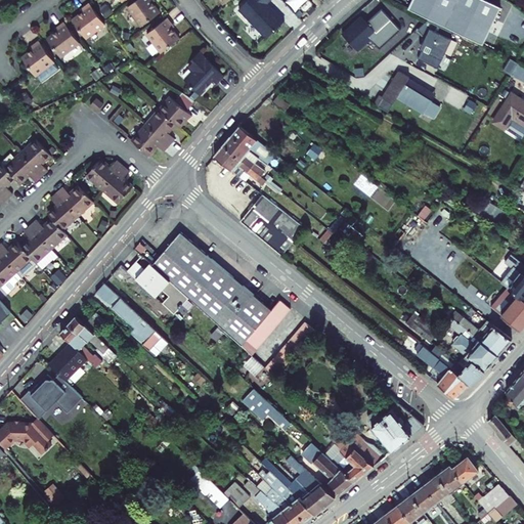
[(150,0),(137,0),(128,7),(142,26),(160,13),(150,0)]
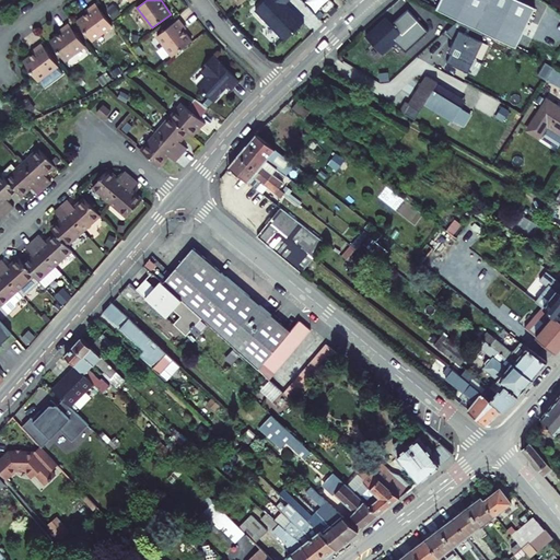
[(286,3),(288,0),(264,0),(255,9),(286,41),(304,22),(295,12),(294,14),(291,11),(292,10),(286,3)]
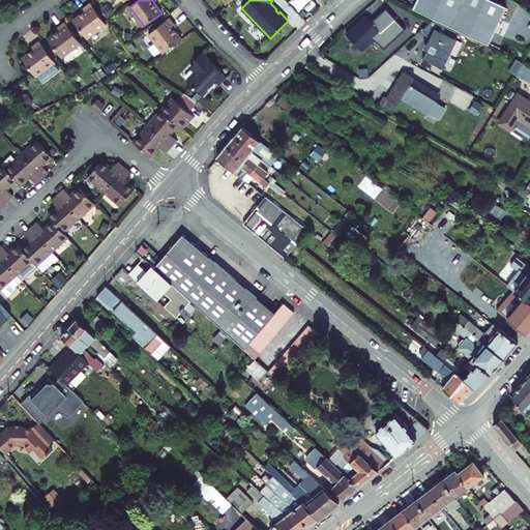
[(292,0),(291,2),(300,12),(304,9),(313,1),(313,0),(292,0)]
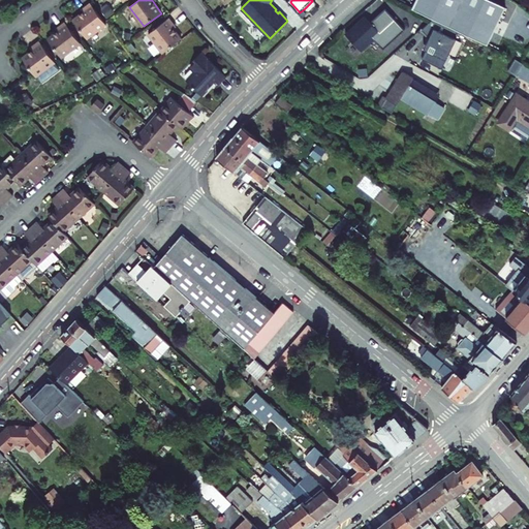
[(489,0),(416,0),(412,9),(433,19),(488,45),(505,7),(489,0)]
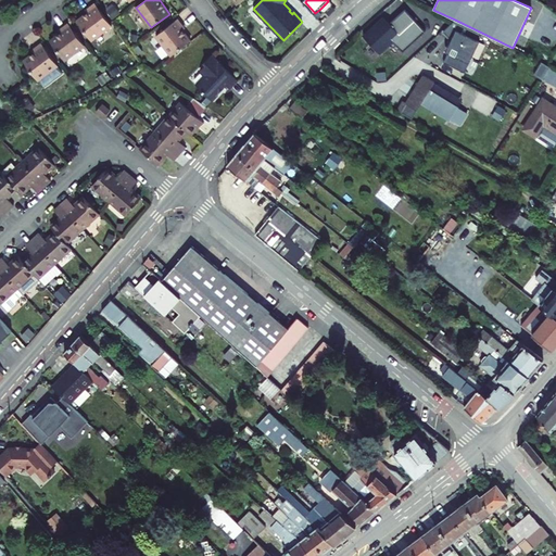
[(328,1),(319,10),(323,13),(325,13),(331,7),(331,4),(328,1)]
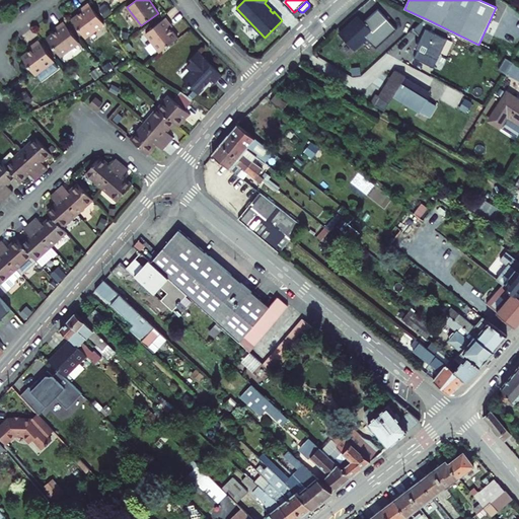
[(103,23),(88,3),(82,8),(84,11),(72,20),(85,38),(103,23)]
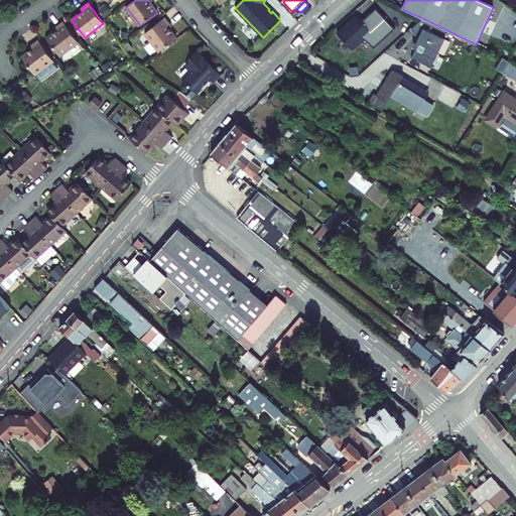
[(356,16),(337,33),(352,49),(364,38),(373,48),(394,30),(376,9),(361,21),(356,16)]
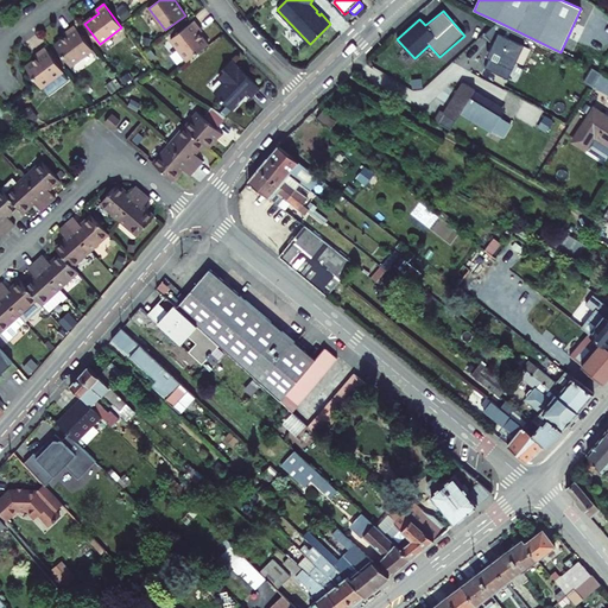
[(188,61),(209,45),(197,30),(200,29),(194,20),(170,39),(188,61)]
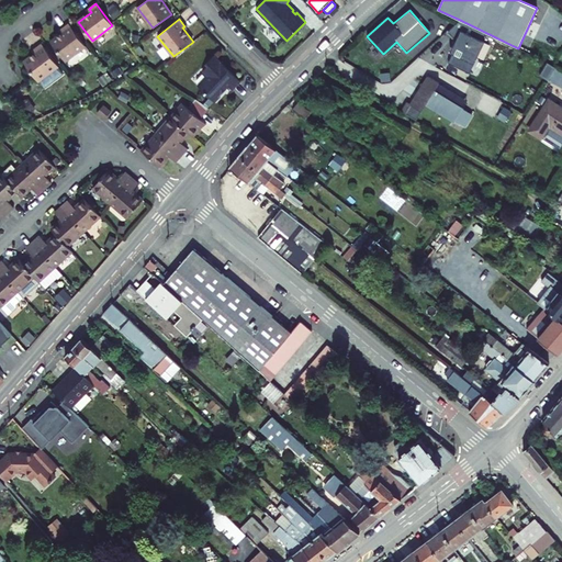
[(483,41),(486,33),(460,20),(448,32),(454,38),(457,40),(450,53),(453,54),(449,64),(470,74),(485,42),(483,41)]
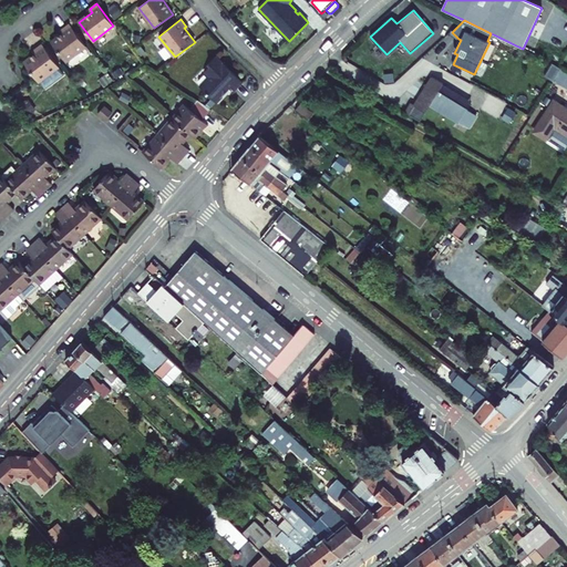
[(85,45),(70,23),(63,29),(65,32),(52,41),(65,61),(85,45)]
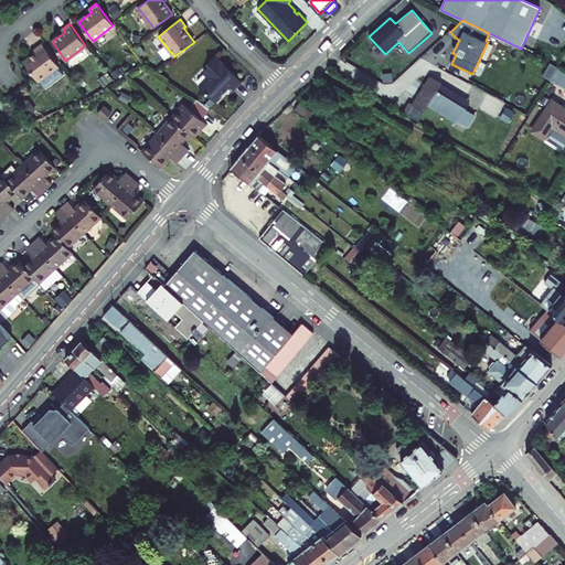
[(57,66),(42,45),(35,50),(38,53),(24,63),(39,82),(57,66)]
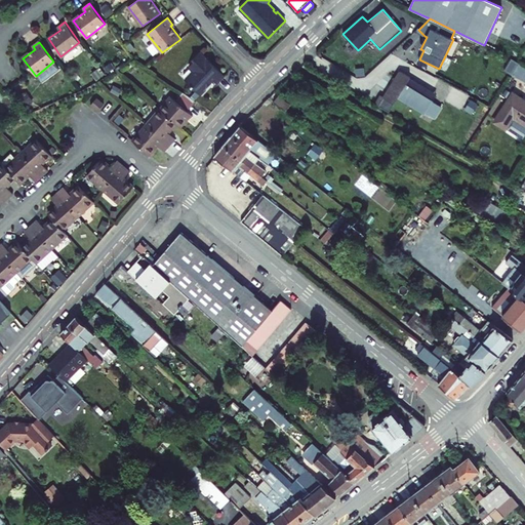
[(225,76),(200,52),(193,59),(195,61),(190,66),(194,71),(186,80),(200,95),(207,88),(205,86),(209,82),(210,84),(214,81),(216,84),(225,76)]
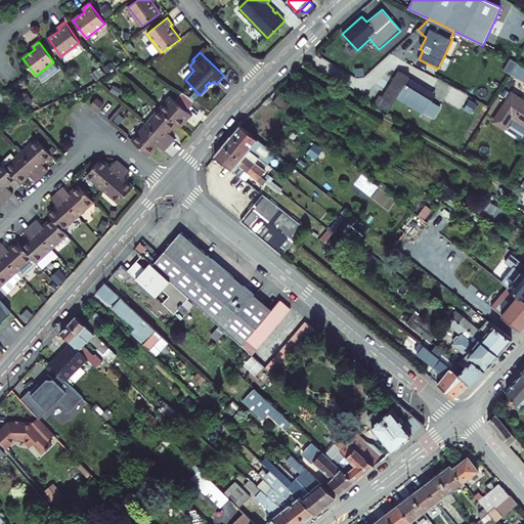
[(498,71),(507,76),(515,63),(504,58),(498,71)]
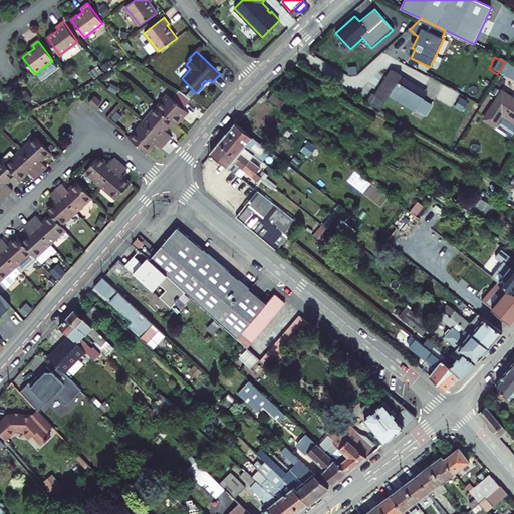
[(513,66),(505,62),(497,74),(513,82),(513,66)]
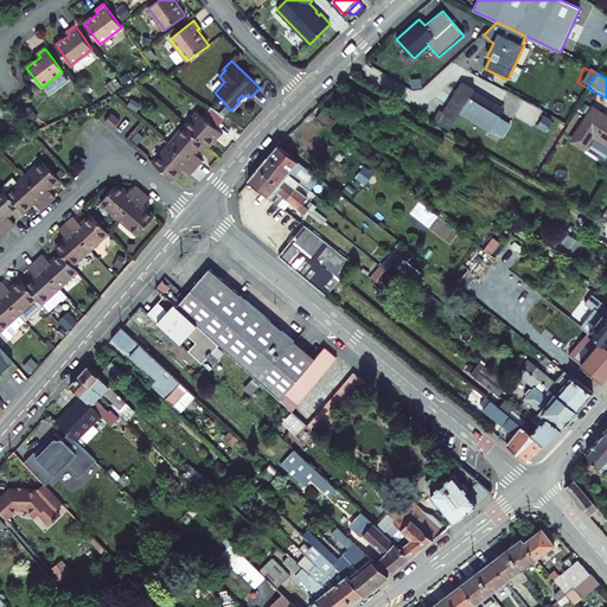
[(508,127),(496,120),(464,102),(467,97),(468,94),(455,85),(436,116),(433,115),(427,125),(446,135),(457,116),(499,141),(508,127)]
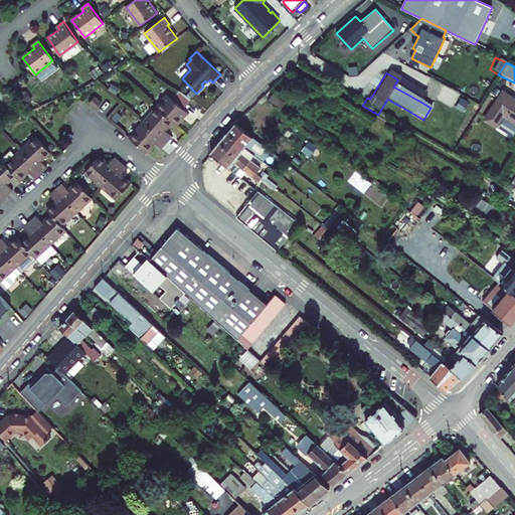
[(422,98),(396,82),(393,87),(420,102),(422,99),(422,98)]
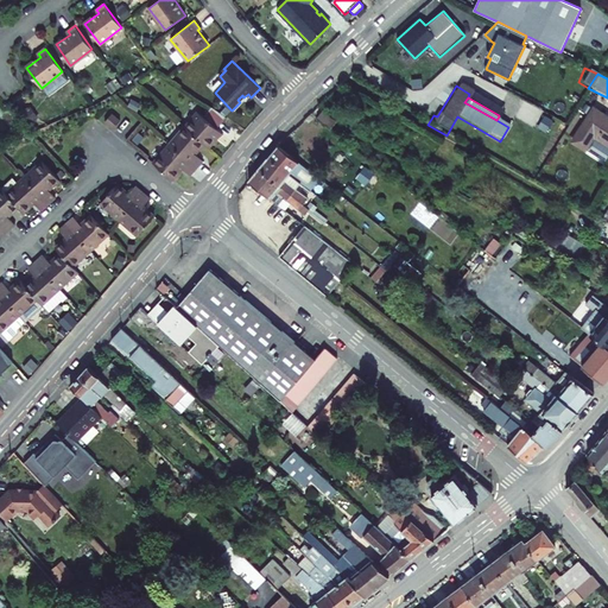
[(204,143),(209,147),(222,133),(217,128),(227,116),(213,107),(204,116),(198,113),(185,126),(204,143)]
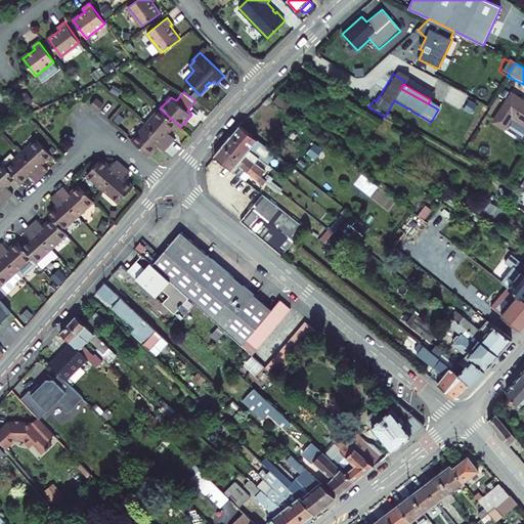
[(523,100),(513,93),(492,122),(504,130),(512,119),(523,126),(523,100)]
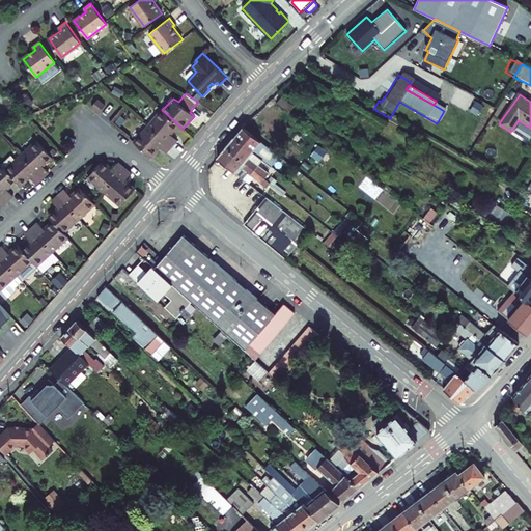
[(98,99),(91,107),(99,112),(105,105),(98,99)]
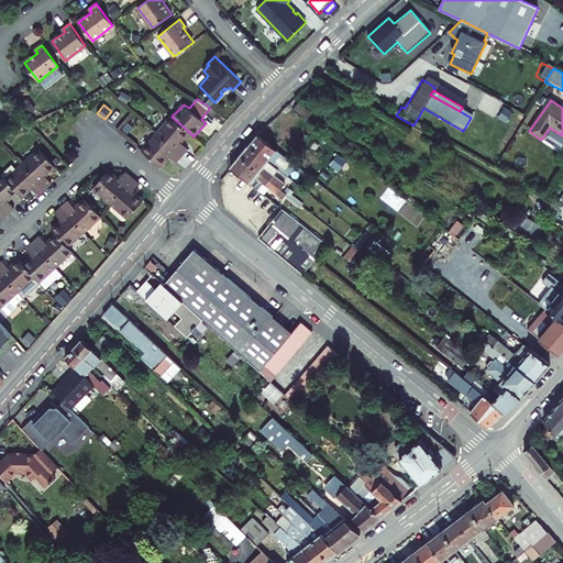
[(23,109),(17,114),(24,124),(31,120),(23,109)]
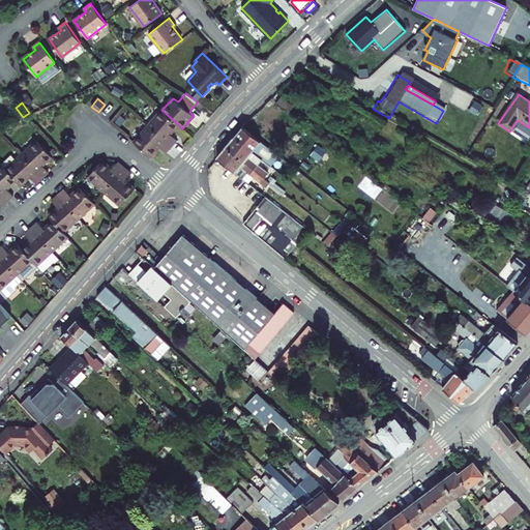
[(178,124),(162,110),(148,126),(171,146),(177,140),(170,134),(178,124)]
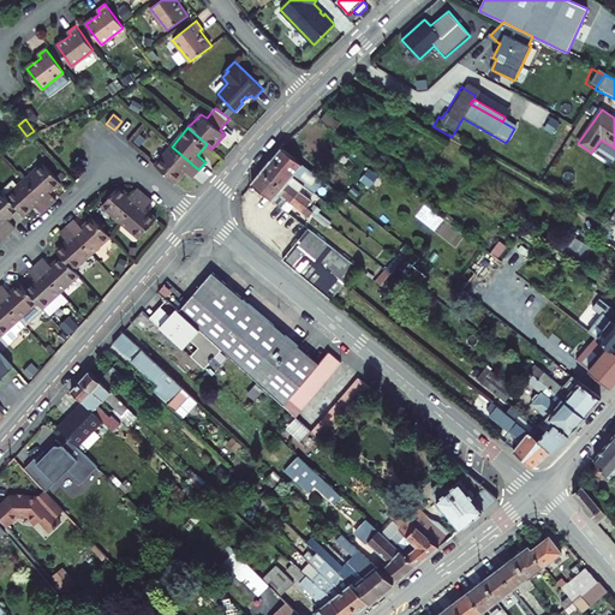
[(172,147),(155,165),(175,181),(185,171),(192,177),(198,169),(172,147)]
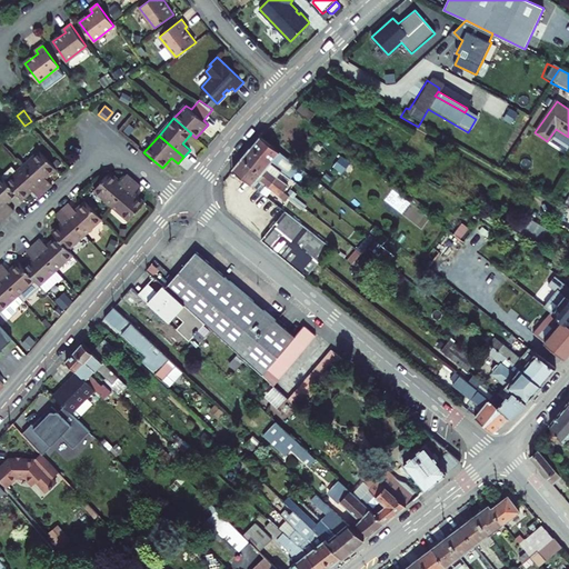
[(299,167),(261,136),(252,148),(282,171),(291,178),(299,167)]
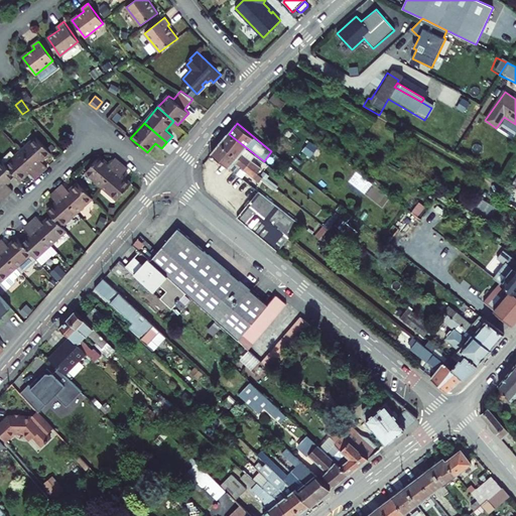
[(256,155),(229,134),(221,143),(257,173),(261,168),(251,160),(256,155)]
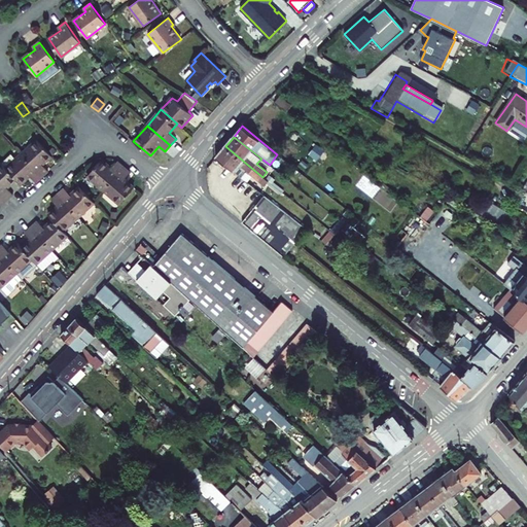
[(36,140),(21,154),(41,177),(47,171),(42,165),(51,155),(36,140)]
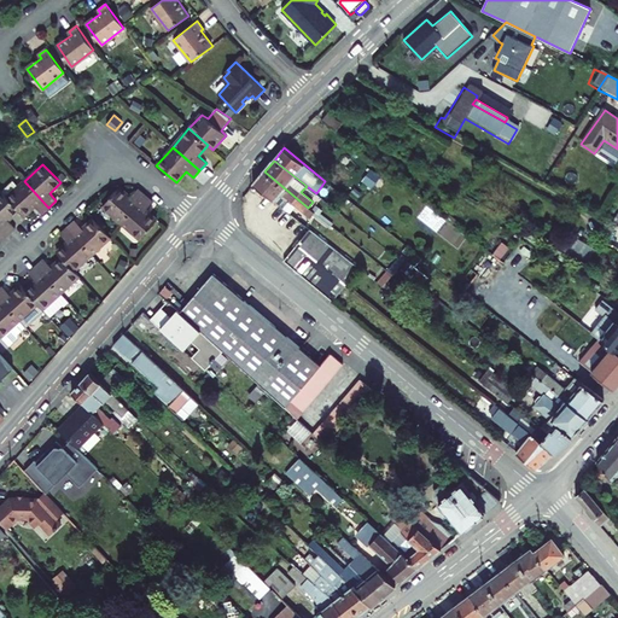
[(264,172),(254,184),(284,208),(289,202),(303,214),(308,208),(264,172)]
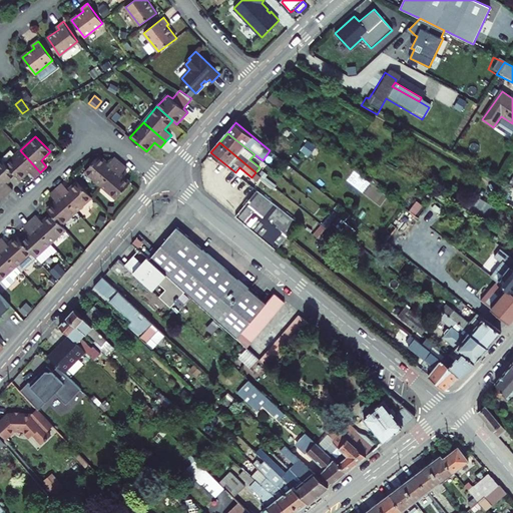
[(10,151),(1,159),(15,175),(20,179),(28,171),(35,178),(40,172),(20,150),(15,155),(10,151)]
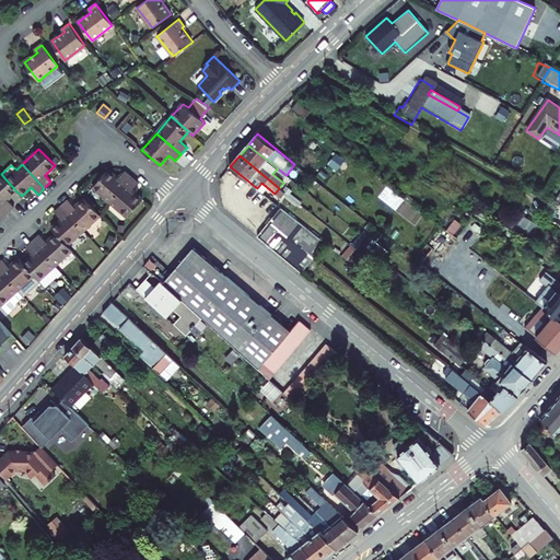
[(109,201),(131,177),(124,171),(117,178),(108,170),(93,187),(109,201)]
